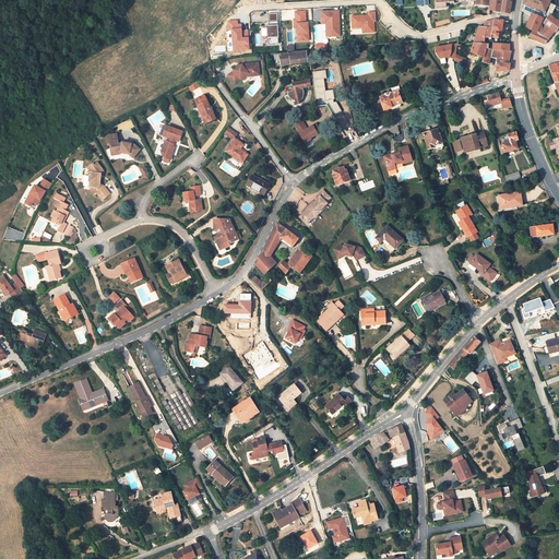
[(489,0),(489,6),(489,10),(509,13),(511,1),(503,0),(489,0)]
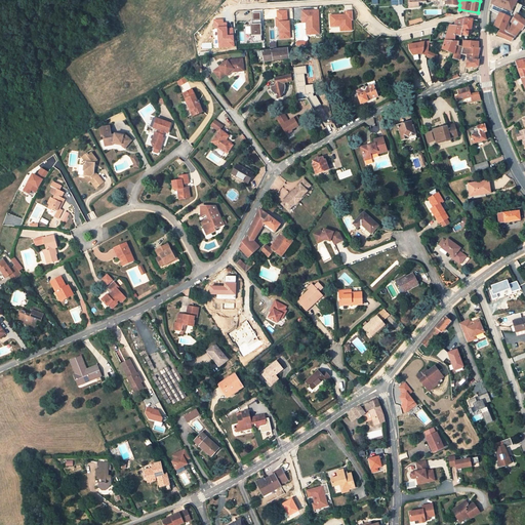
[(517,0),(492,0),(491,4),(492,4),(511,11),(516,2),(517,0)]
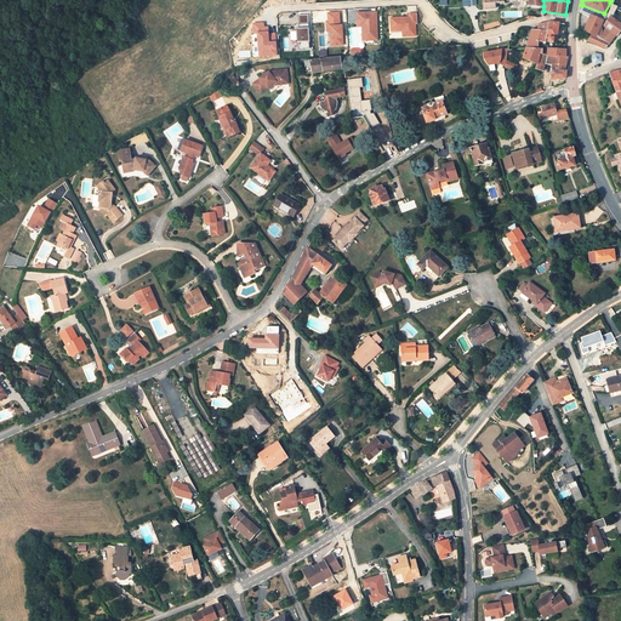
[(617,6),(610,3),(604,13),(610,17),(611,18),(617,6)]
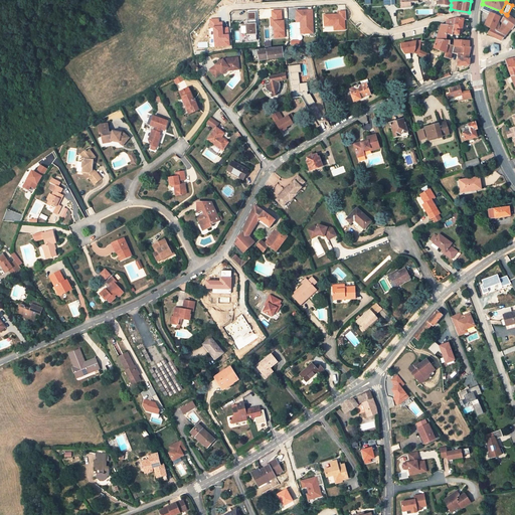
[(501,11),(483,4),(481,11),(489,14),(484,25),(490,29),(487,34),(501,40),(511,29),(501,22),(506,14),(501,11)]
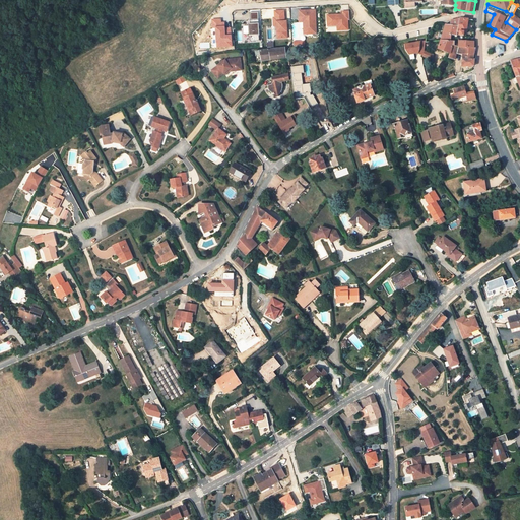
[(273,10),(273,26),(277,25),(277,39),(288,39),(287,19),(285,19),(285,9),(273,10)]
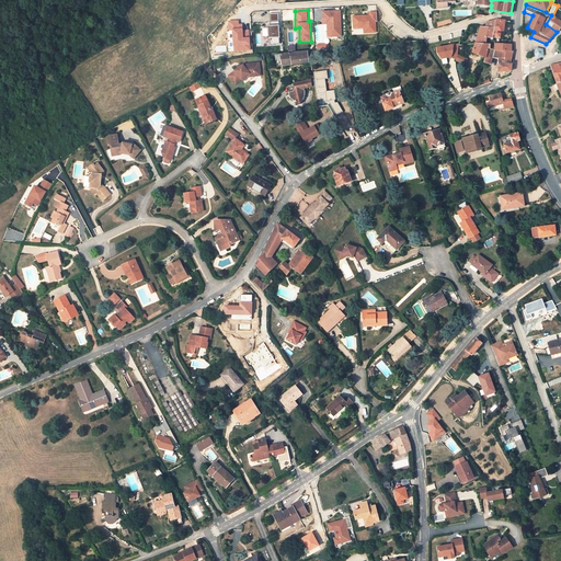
[(342,36),(342,10),(322,10),(322,24),(328,24),(328,36),(342,36)]
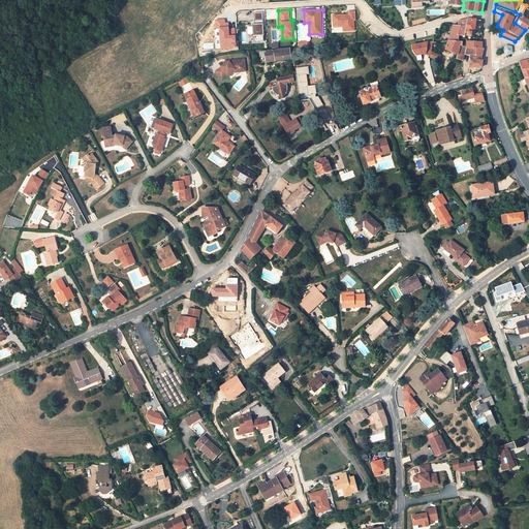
[(342,27),(343,32),(355,31),(354,10),(347,10),(347,13),(332,14),(333,27),(342,27)]
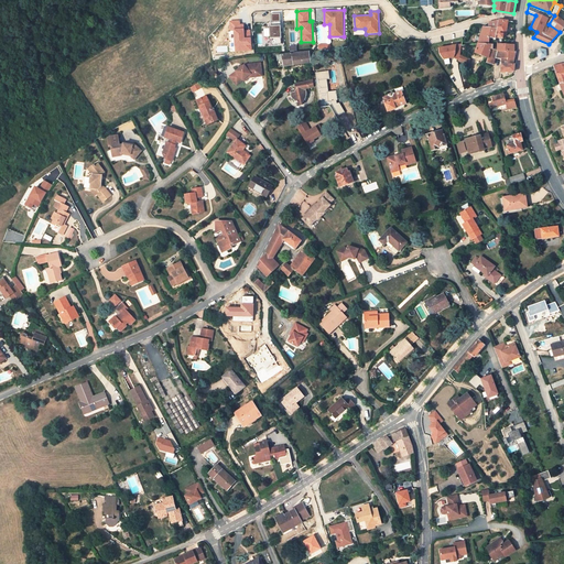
[(282,43),(280,13),(271,13),(272,26),(264,26),(264,36),(271,36),(271,44),(282,43)]
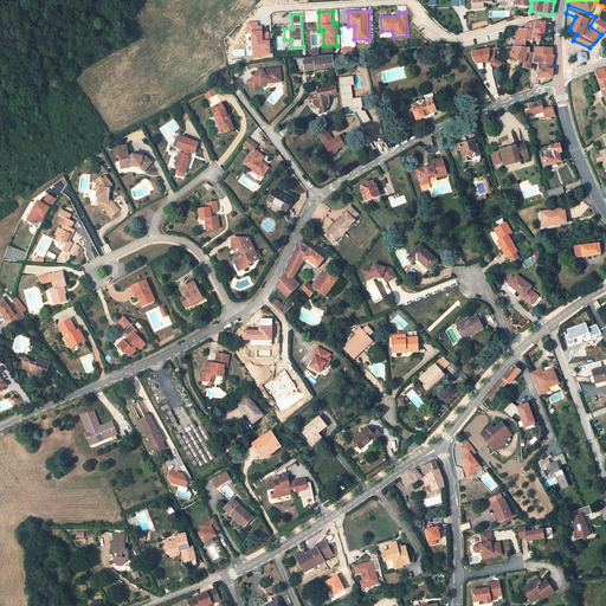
[(605,24),(597,18),(595,17),(590,26),(601,34),(603,34),(605,30),(605,28),(605,24)]
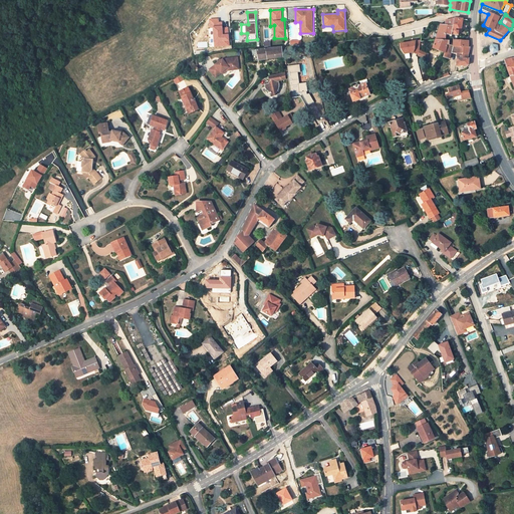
[(461,33),(463,19),(456,19),(446,21),(445,25),(453,26),(451,33),(454,34),(454,35),(458,35),(458,32),(461,33)]
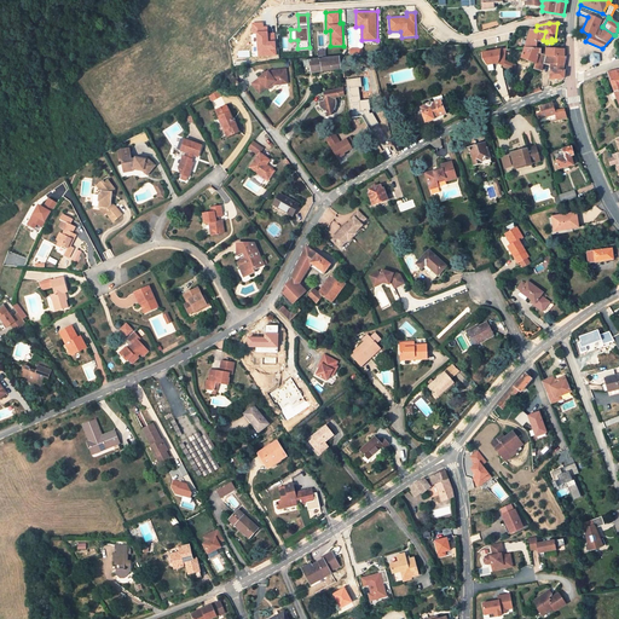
[(530,29),(525,48),(536,50),(536,41),(541,41),(543,41),(543,40),(545,32),(536,30),(532,30),(530,29)]
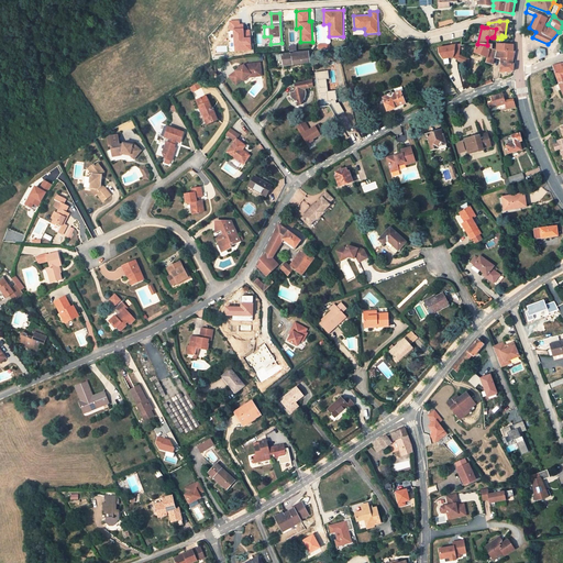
[(462,34),(449,37),(451,47),(461,45),(462,37),(462,34)]
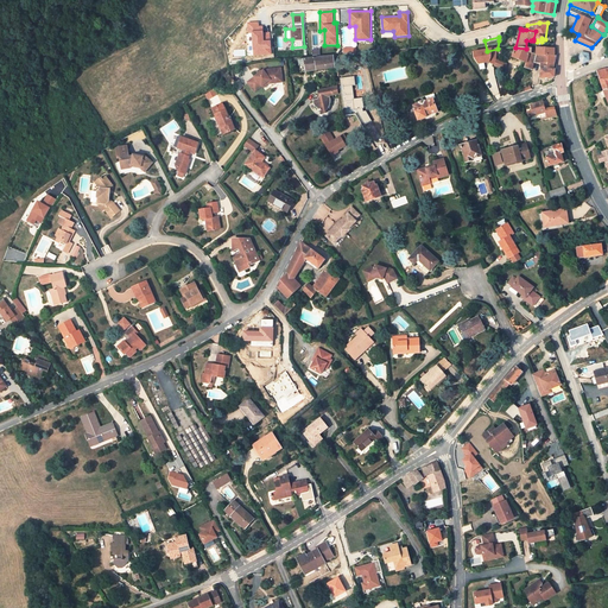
[(519,59),(519,57),(521,58),(527,59),(529,54),(531,54),(531,49),(526,49),(515,48),(512,57),(519,59)]
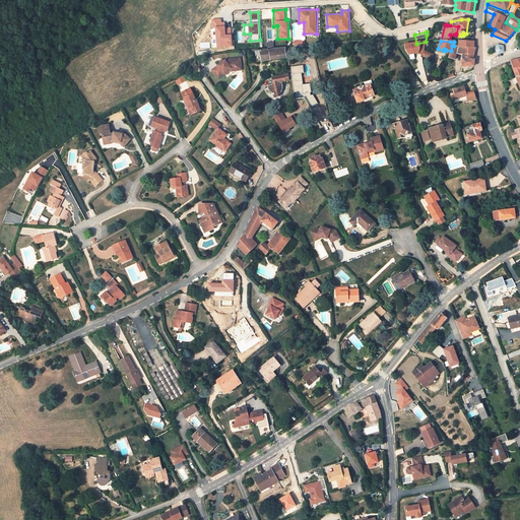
[(503,47),(497,45),(494,50),(498,54),(503,52),(503,47)]
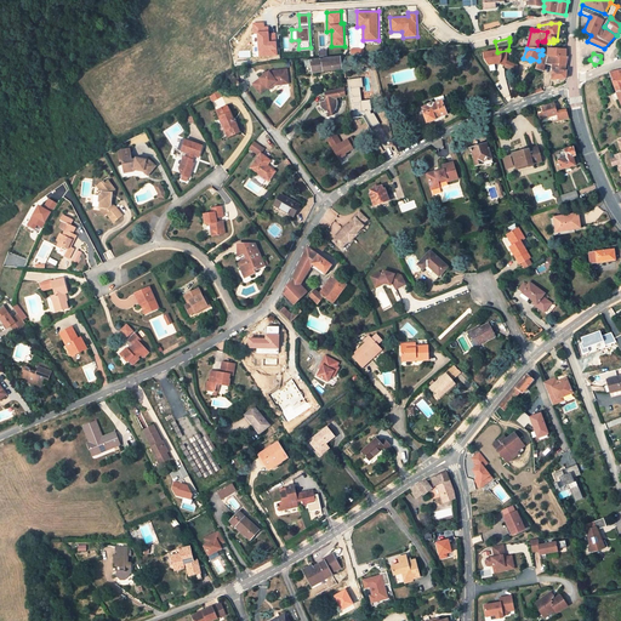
[(535,69),(543,70),(545,63),(547,56),(542,55),(540,55),(539,61),(536,64),(535,69)]
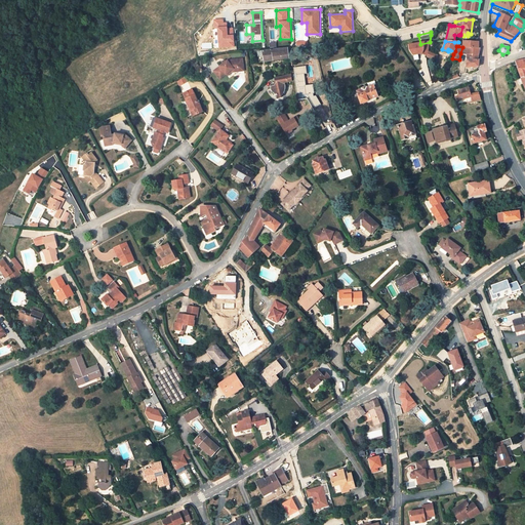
[(468,54),(467,68),(478,67),(479,59),(477,59),(480,48),(479,48),(468,47),(468,54)]
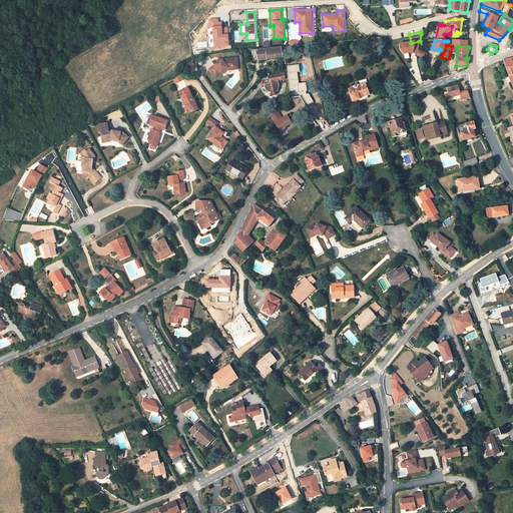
[(283,56),(281,47),(251,51),(252,59),(258,58),(258,60),(283,56)]
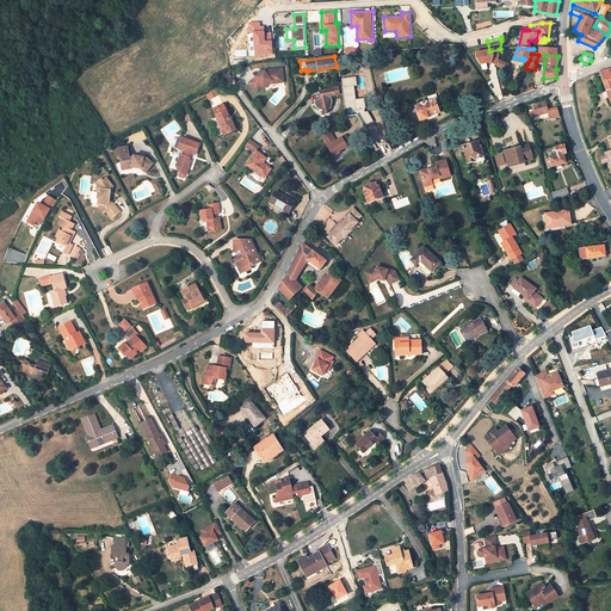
[(507,71),(508,65),(499,60),(497,66),(507,71)]
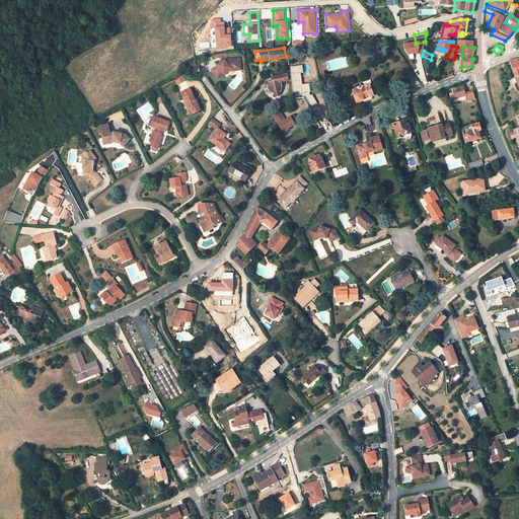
[(226,60),(212,71),(218,78),(231,68),(236,68),(236,71),(242,70),(240,58),(226,60)]
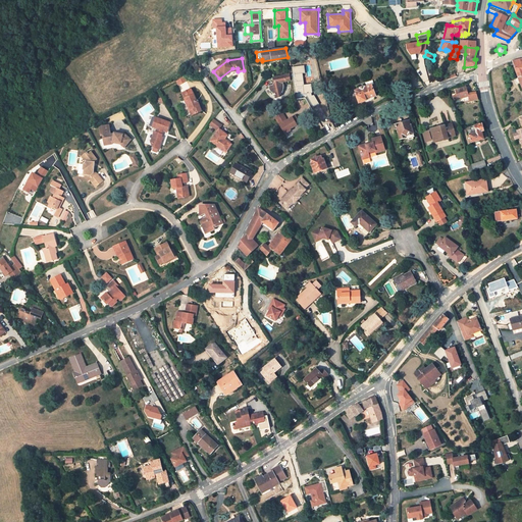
[(521,58),(512,61),(521,88),(521,58)]
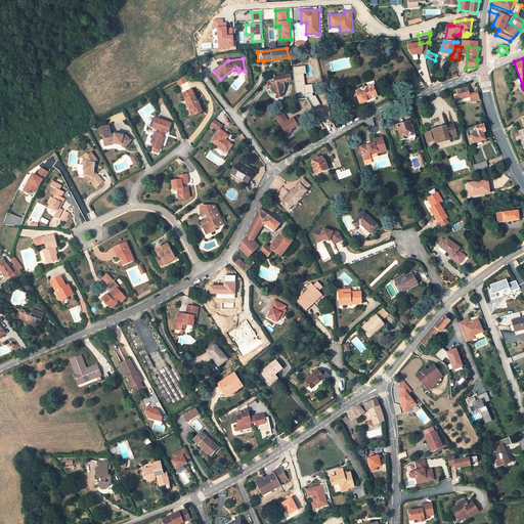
[(294,75),(274,78),(275,82),(276,82),(277,84),(275,85),(274,87),(271,86),(269,86),(269,89),(270,90),(271,93),(273,94),(273,95),(276,97),(279,98),(281,93),(284,94),(285,93),(286,91),(286,89),(286,87),(286,84),(284,85),(282,83),(287,82),(292,81),(292,80),(294,80),(294,75)]
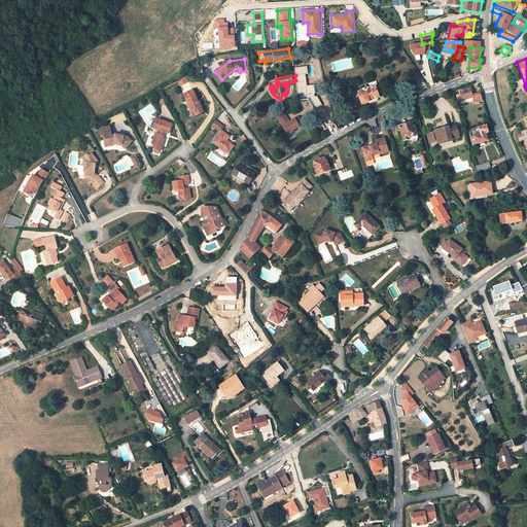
[(370,101),(379,97),(375,85),(367,89),(367,88),(363,90),(358,92),(360,97),(359,97),(362,104),(370,102),(370,101)]
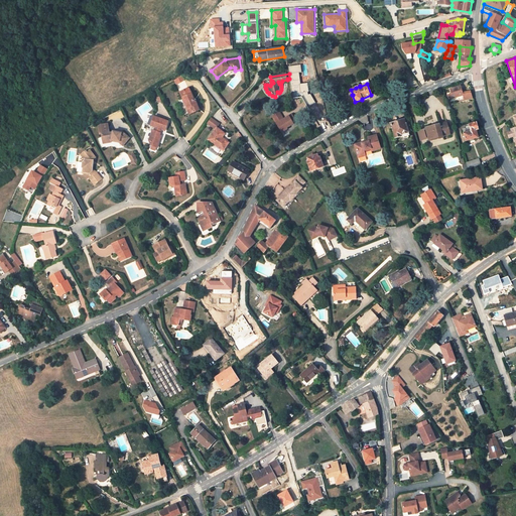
[(461,87),(450,90),(452,94),(453,98),(463,95),(465,100),(473,98),(471,91),(462,93),(461,87)]
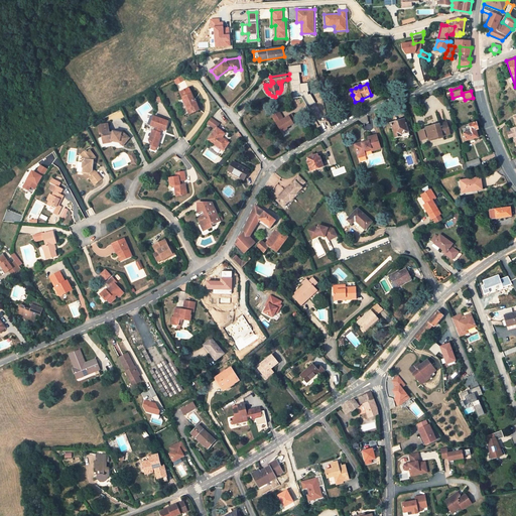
[(195,103),(189,89),(180,92),(183,99),(185,99),(189,109),(187,110),(189,114),(201,110),(199,105),(197,106),(195,103)]
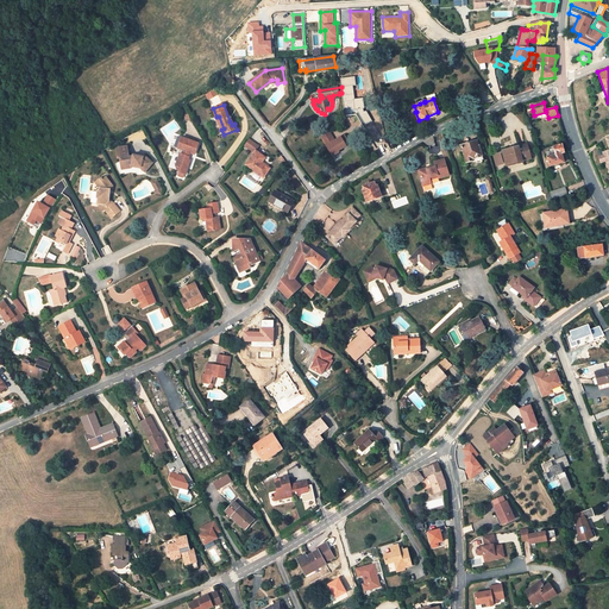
[(332,156),(349,146),(341,136),(336,139),(331,132),(322,138),(332,156)]
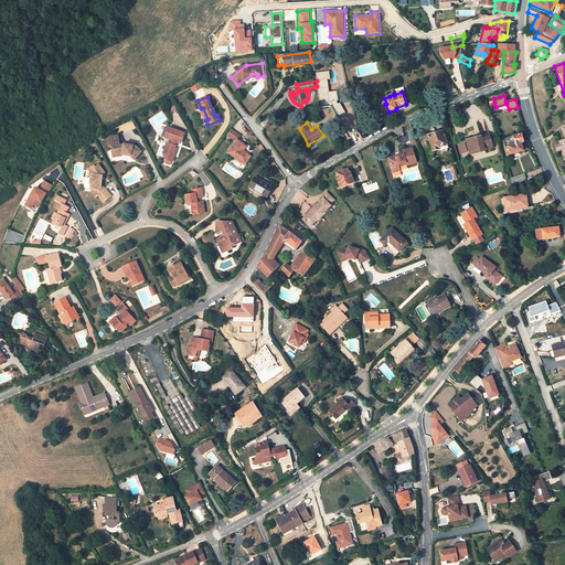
[(167,142),(162,155),(167,156),(166,160),(172,162),(173,158),(177,149),(174,148),(176,141),(179,142),(180,142),(183,132),(182,132),(179,131),(176,129),(172,129),(171,128),(168,127),(164,138),(168,139),(169,139),(168,144),(167,142)]
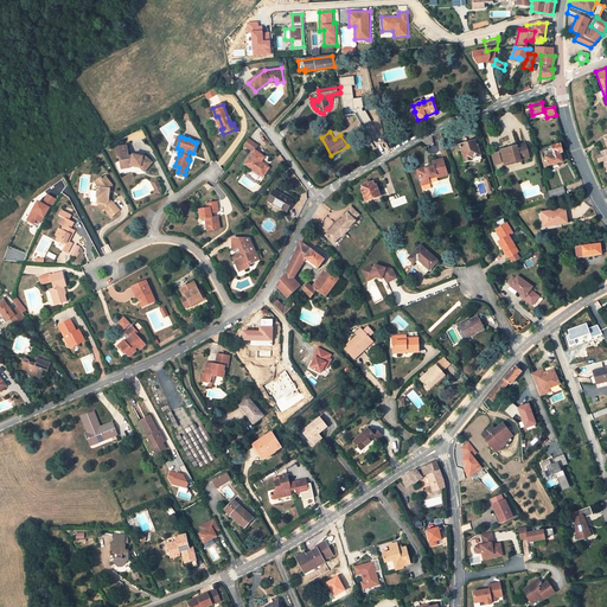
[(606,136),(604,139),(606,148),(606,149),(601,152),(601,155),(596,157),(599,163),(604,160),(606,170),(606,136)]
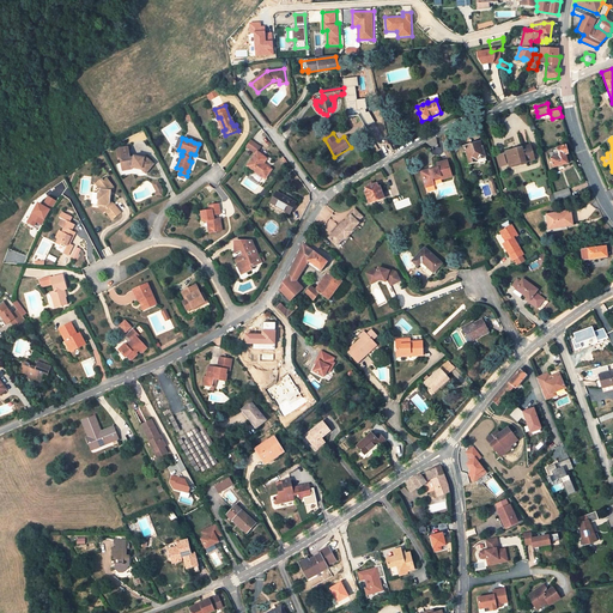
[(480,141),(465,146),(466,152),(469,164),(477,162),(477,161),(486,158),(483,146),(481,147),(480,141)]
